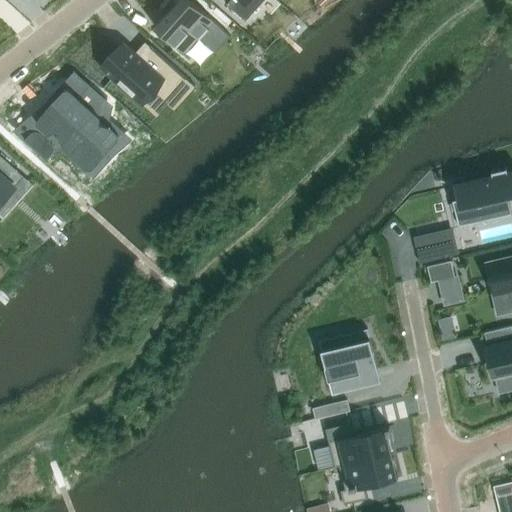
[(191,0),(180,0),(156,27),(185,54),(201,37),(217,51),(231,36),(215,21),(191,0)]
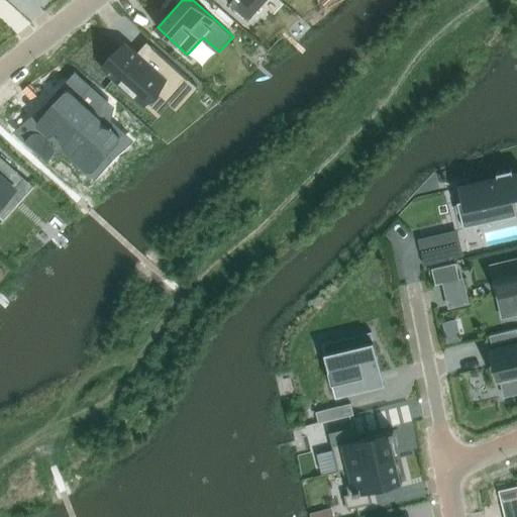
[(232,0),(229,4),(247,20),(255,12),(266,0),(232,0)]
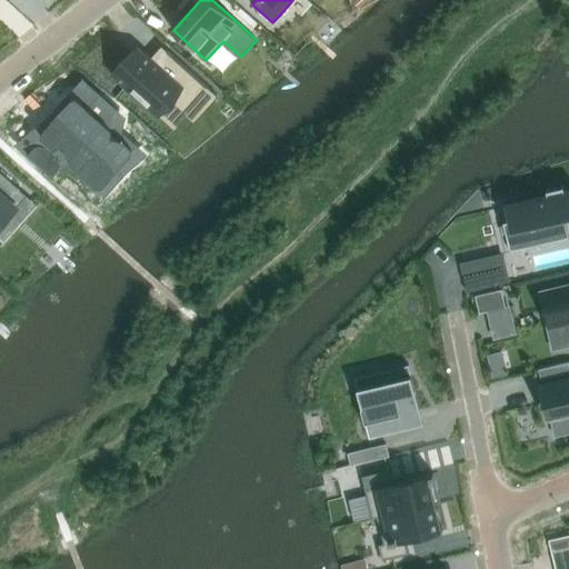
[(139,47),(111,77),(160,120),(161,119),(176,131),(188,118),(196,125),(219,98),(162,47),(152,59),(139,47)]
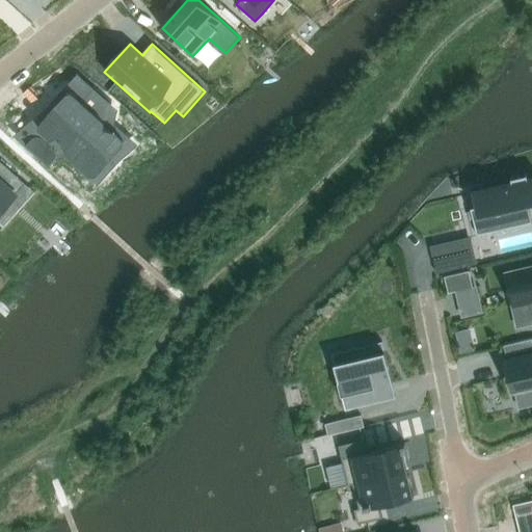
[(70,88),(53,107),(110,158),(127,139),(116,130),(104,128),(108,108),(87,105),(70,88)]
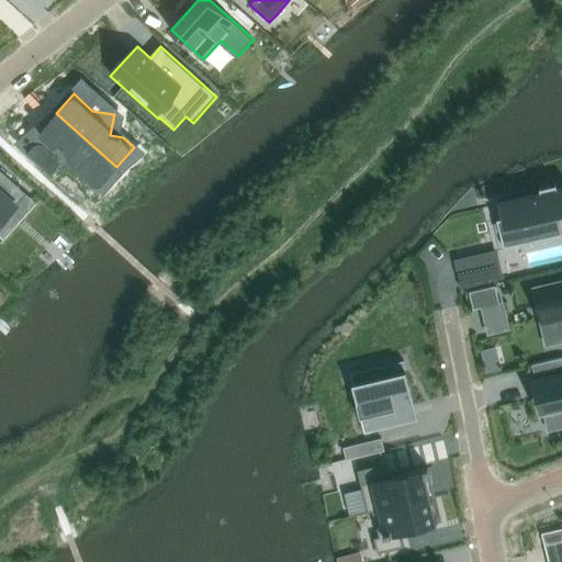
[(56,113),(38,133),(54,146),(66,142),(69,160),(100,187),(116,167),(56,113)]
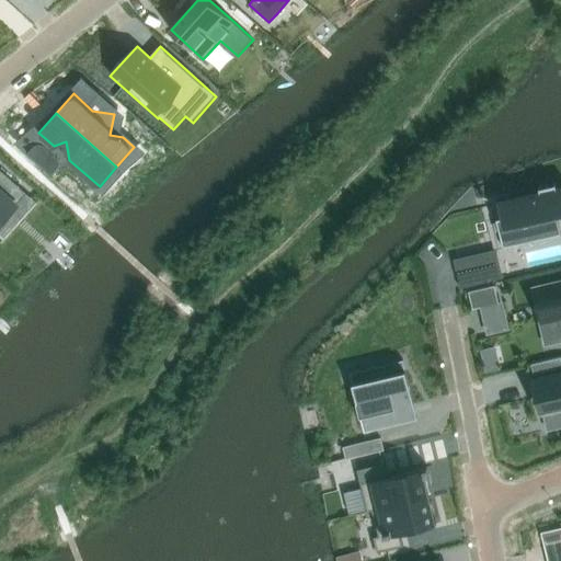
[(0,222),(26,194),(0,169),(0,222)]
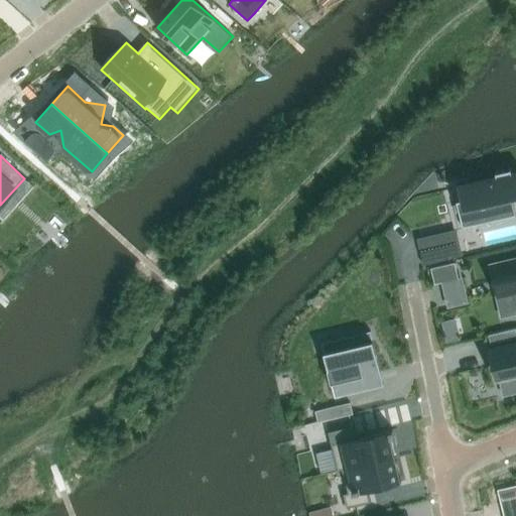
[(458,205),(455,206),(455,207),(458,206),(463,229),(515,217),(511,197),(515,195),(515,169),(509,171),(470,180),(457,183),(458,184),(460,184),(463,200),(457,202),(458,205)]
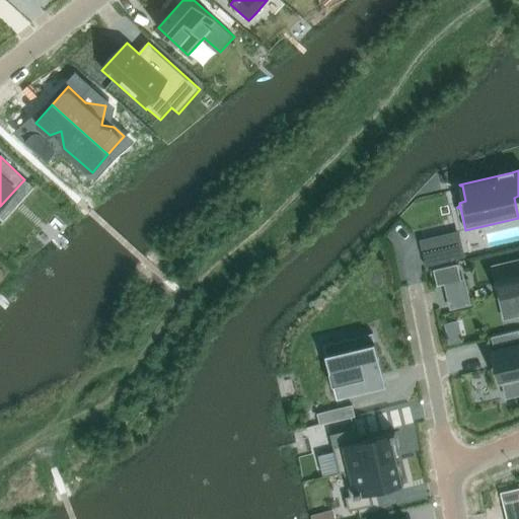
[(518,260),(493,267),(498,284),(495,284),(495,285),(498,285),(501,300),(516,296),(518,309),(518,260)]
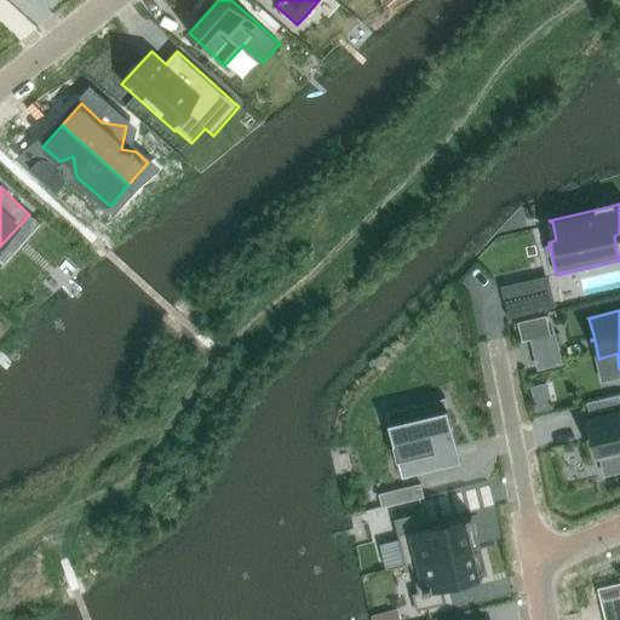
[(546,316),(518,323),(522,342),(551,334),(546,316)]
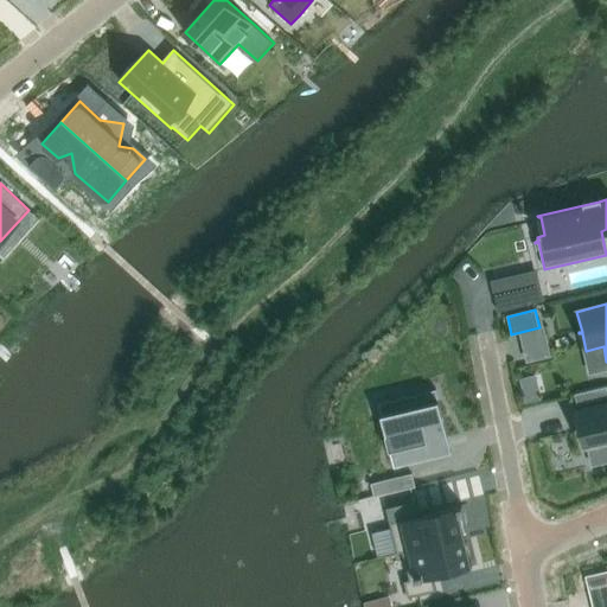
[(427,393),(378,403),(390,449),(394,468),(432,459),(452,454),(448,439),(436,390),(427,393)]
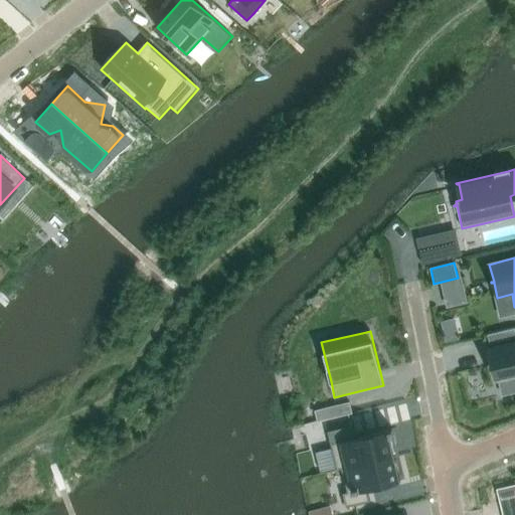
[(514,338),(491,345),(503,393),(514,390),(514,338)]
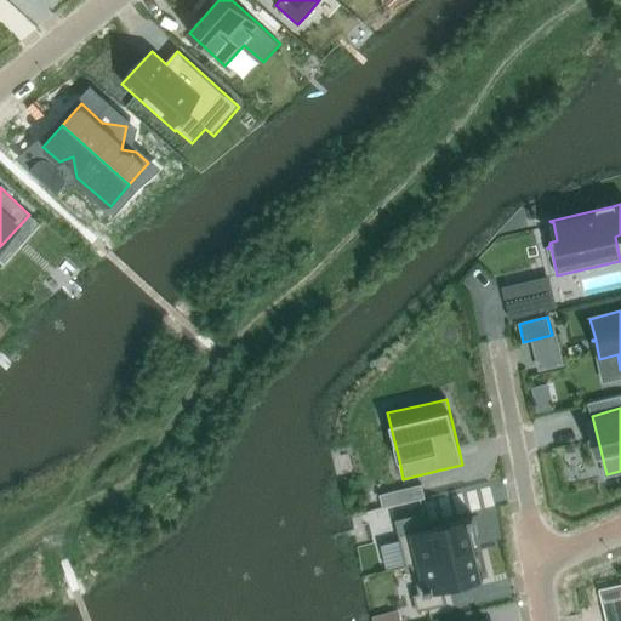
[(421,484),(379,495),(382,510),(425,499),(421,484)]
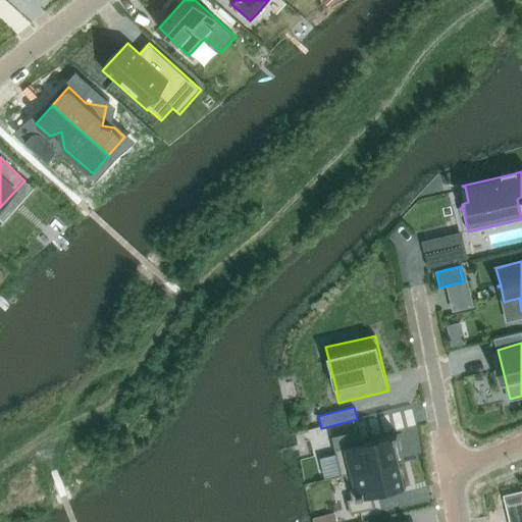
[(357,431),(332,437),(342,476),(347,475),(400,463),(404,462),(398,434),(360,445),(357,431)]
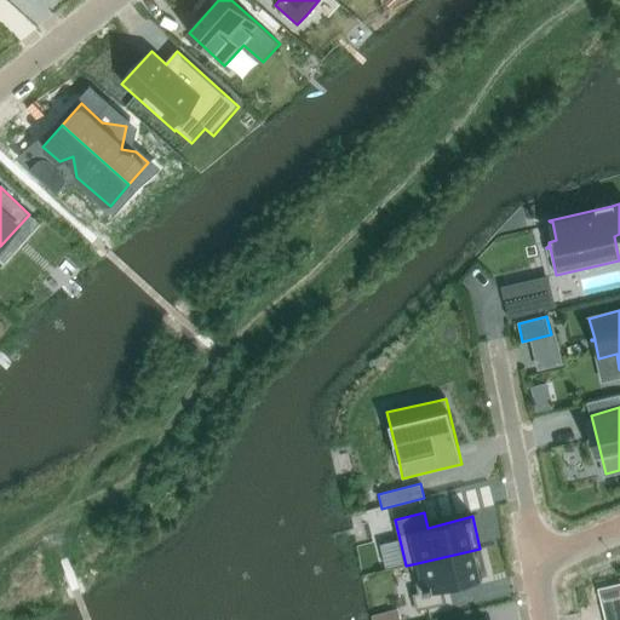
[(475,550),(412,564),(418,592),(413,593),(417,610),(446,604),(442,589),(482,579),(475,550)]
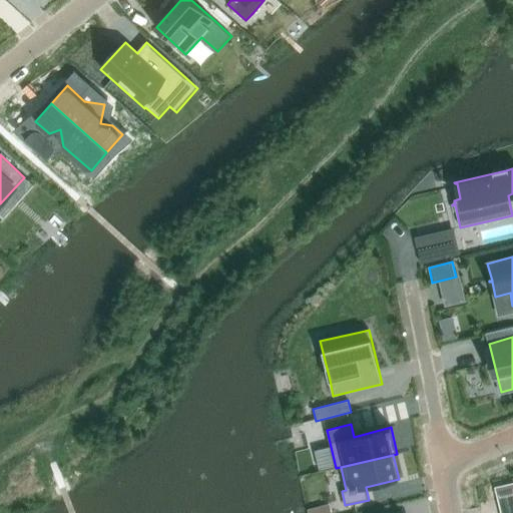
[(512,482),(494,487),(498,501),(512,497),(512,482)]
